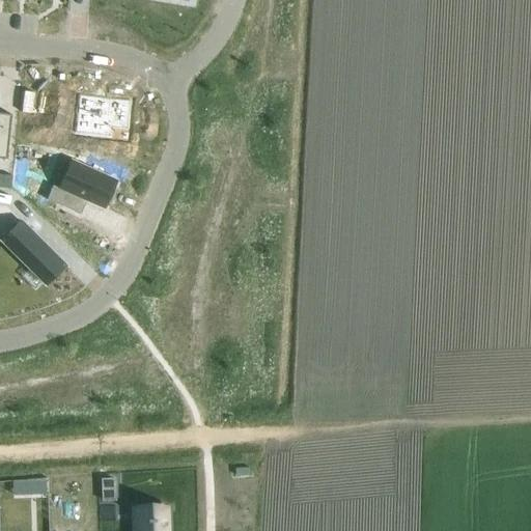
[(111,138),(127,140),(128,131),(131,103),(79,96),(75,134),(111,138)]
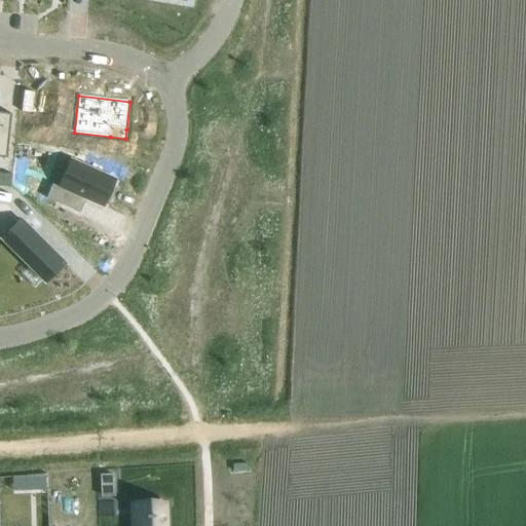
[(0,153),(7,154),(11,114),(0,113),(0,153)]
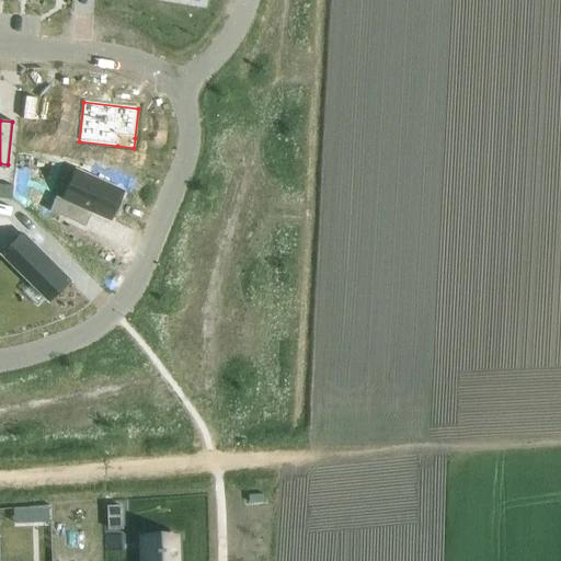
[(70,183),(58,214),(46,209),(41,224),(69,235),(75,220),(107,233),(119,203),(70,183)]
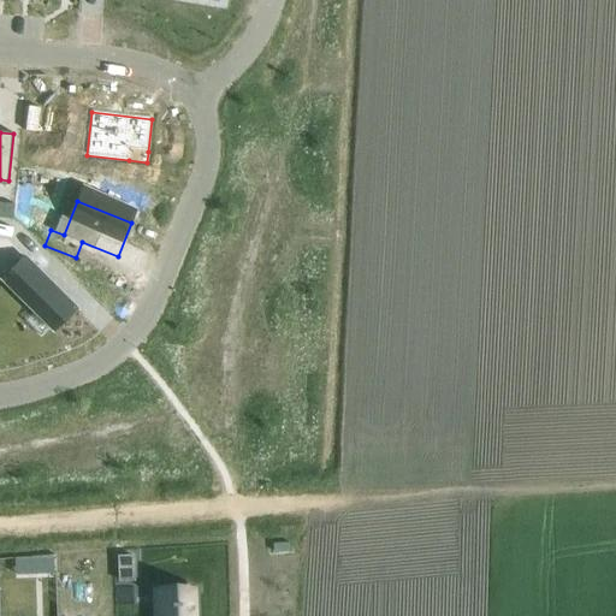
[(15,205),(0,203),(0,218),(13,220),(15,205)]
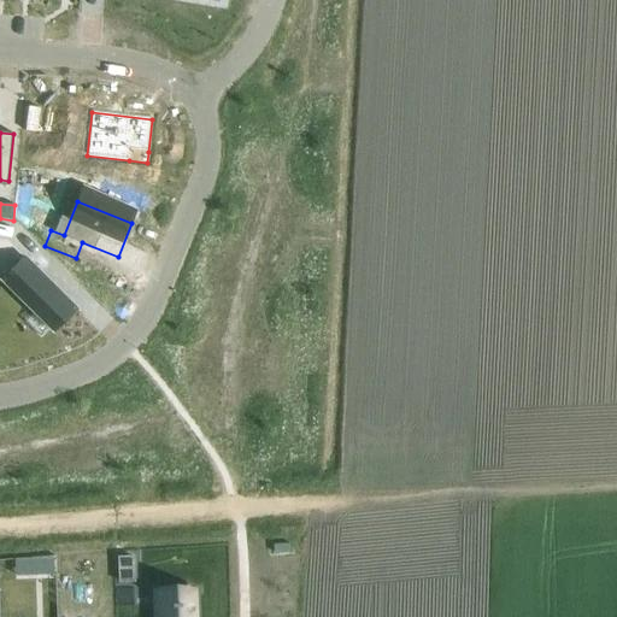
[(0,278),(0,280),(52,333),(75,310),(22,257),(0,278)]
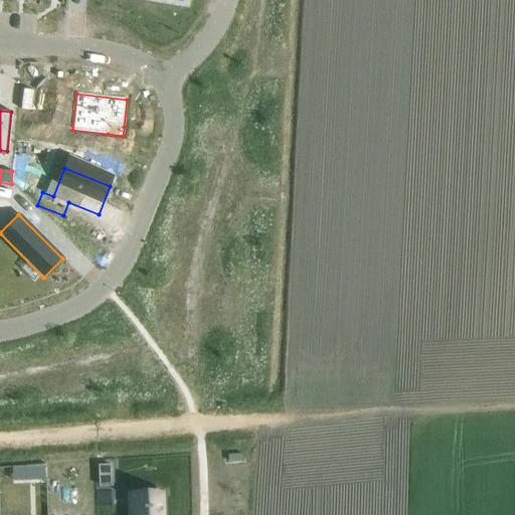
[(112,465),(99,466),(99,489),(112,489),(112,465)]
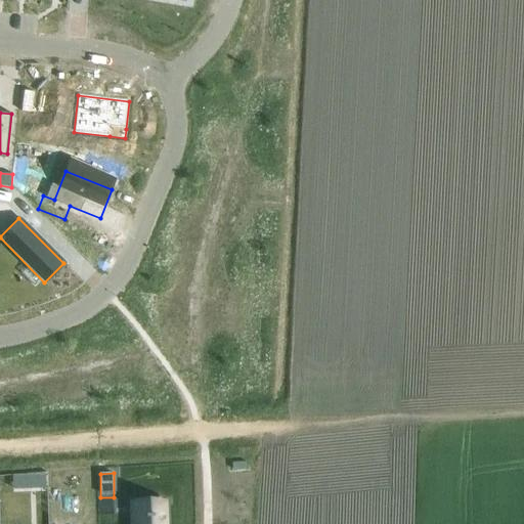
[(46,475),(11,477),(12,489),(46,488),(46,475)]
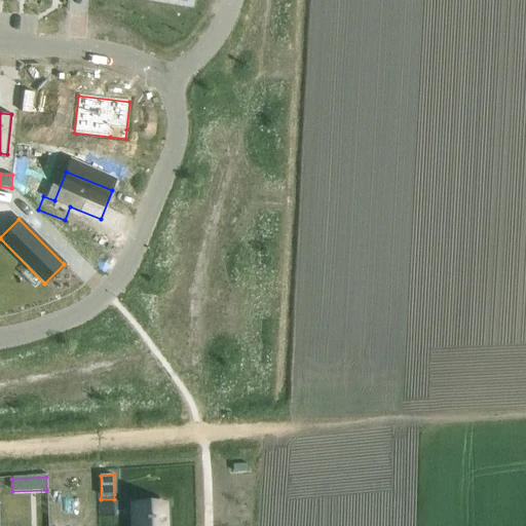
[(134,525),(162,525),(163,517),(152,517),(152,516),(145,516),(145,517),(135,518),(134,525)]
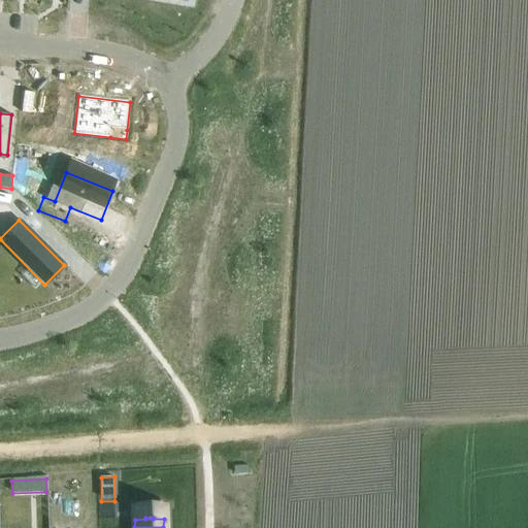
All buildings are outlined.
